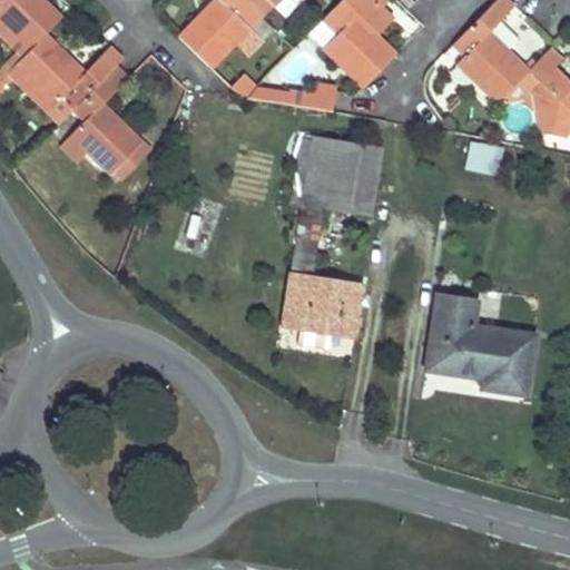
[(0,0),(0,22),(17,39),(20,36),(31,47),(46,32),(61,17),(45,0),(0,0)]
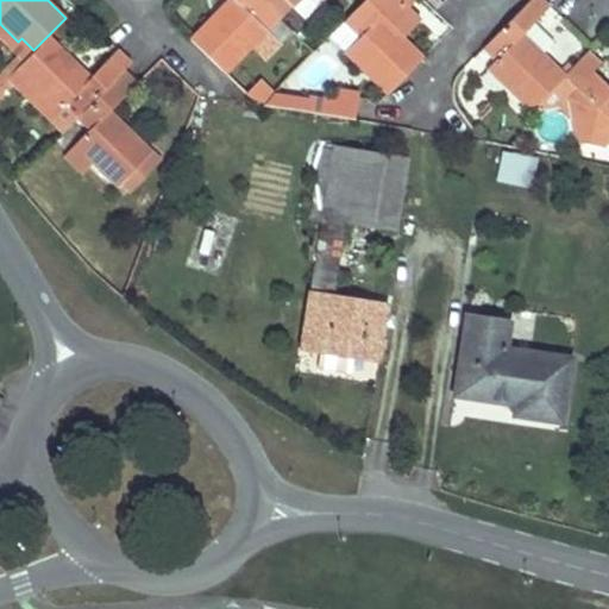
[(280,44),(267,32),(278,20),(263,5),(257,0),(232,0),(233,1),(213,22),(211,18),(189,39),(221,71),(234,60),(237,63),(252,48),(265,60),(280,44)]
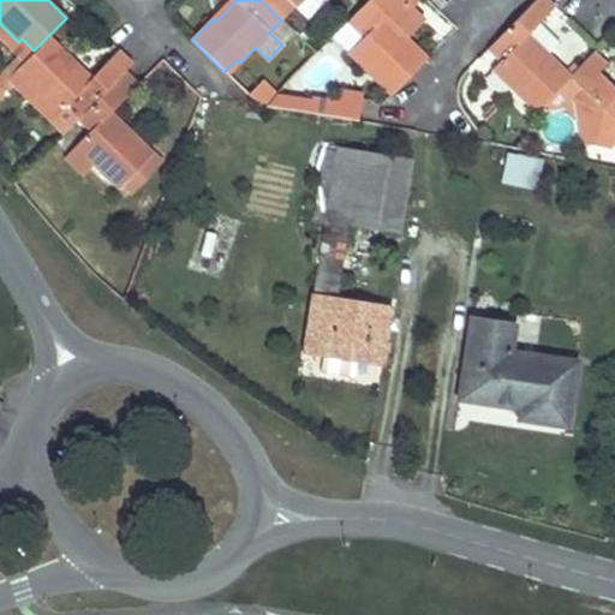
[(260,0),(266,5),(281,21),(293,7),(300,0),(260,0)]
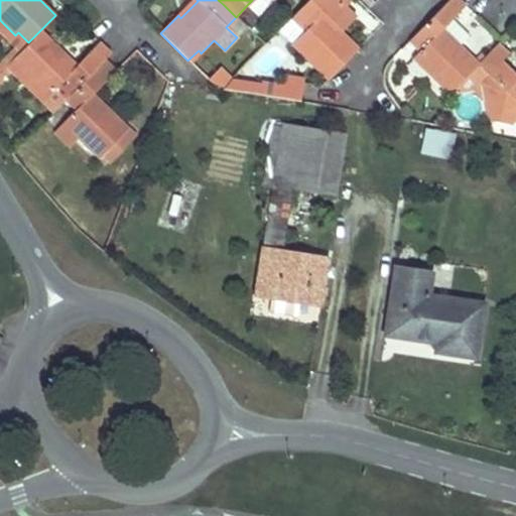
[(336,0),(345,8),(350,3),(353,0),(307,0),(290,19),(304,32),(291,45),(316,71),(319,68),(331,79),(360,48),(341,30),(338,32),(318,13),(330,2),(328,0),(336,0)]
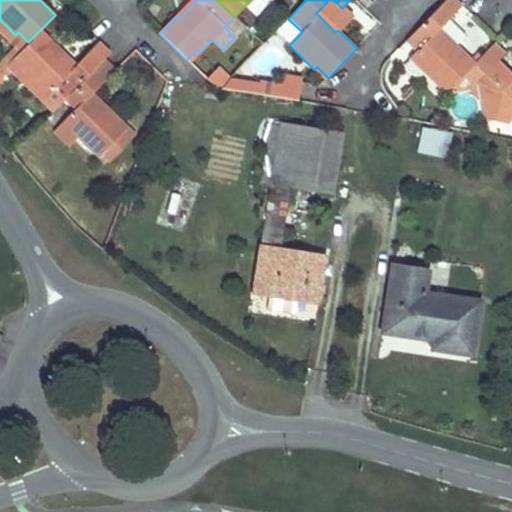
[(342,8),(333,0),(325,0),(327,2),(316,13),(335,32),(338,30),(351,16),(342,8)]
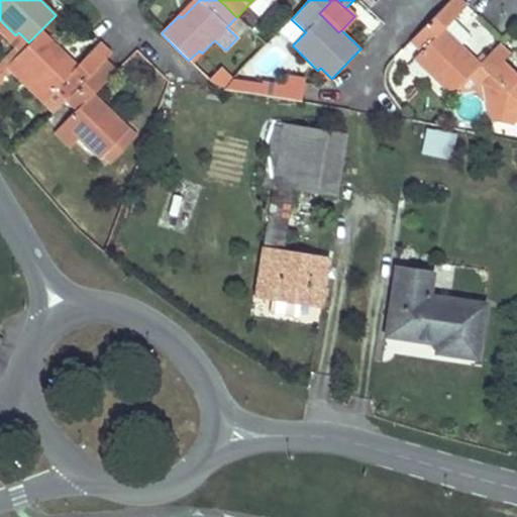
[(437,86),(440,82),(451,93),(478,66),(479,65),(459,46),(457,48),(440,33),(467,7),(458,0),(449,0),(415,36),(425,46),(411,60),(437,86)]
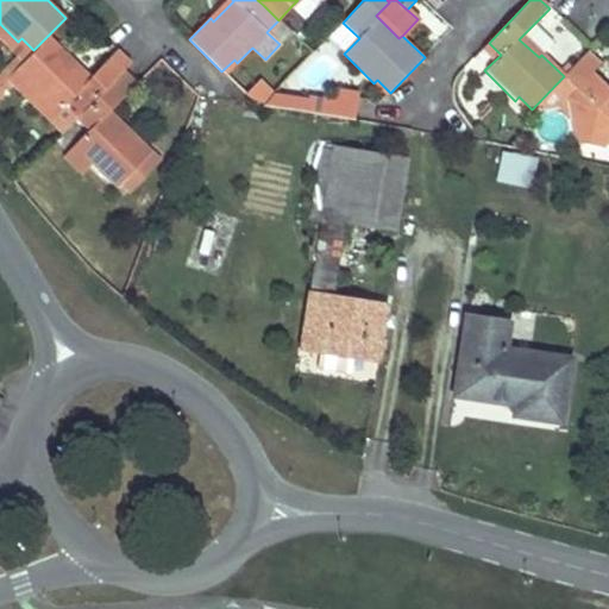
[(30,54),(33,50),(22,38),(18,42),(0,24),(0,39),(18,57),(0,75),(0,85),(17,68),(25,60),(30,54)]
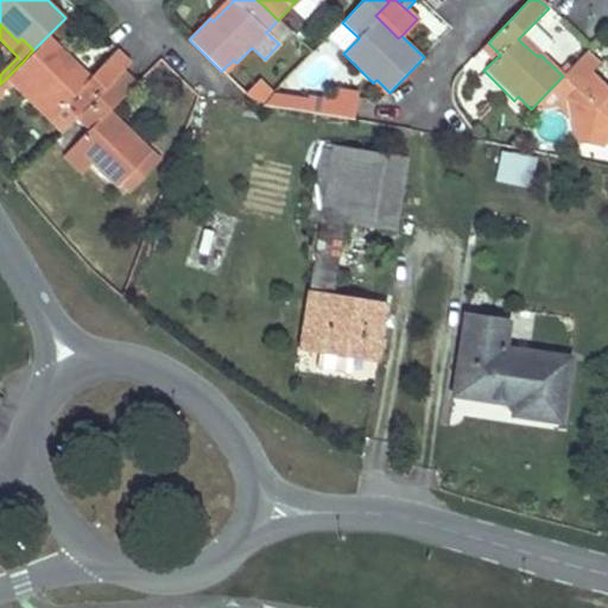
[(71,99),(83,112),(94,101),(101,94),(124,69),(131,62),(119,50),(118,49),(87,78),(68,59),(71,57),(49,35),(33,50),(30,54),(25,59),(17,68),(29,82),(26,84),(57,114),(71,99)]
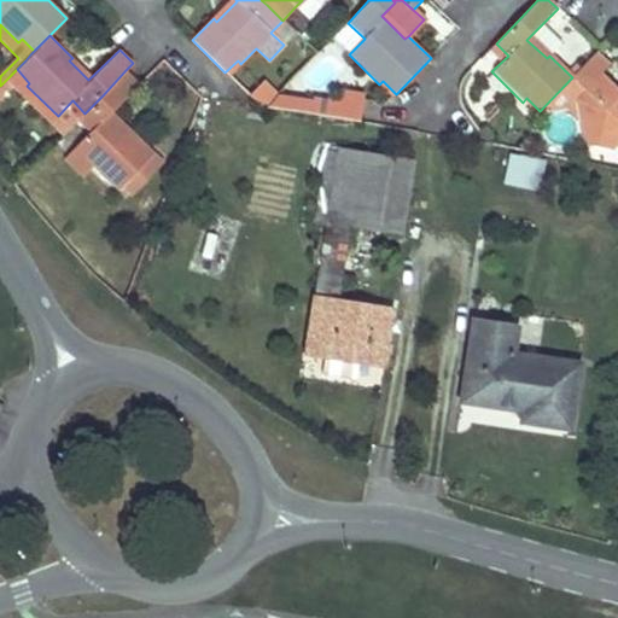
[(576,100),(584,145),(611,150),(617,143),(617,94),(617,97),(599,77),(610,66),(596,53),(572,77),(571,79),(577,85),(583,91),(576,100)]
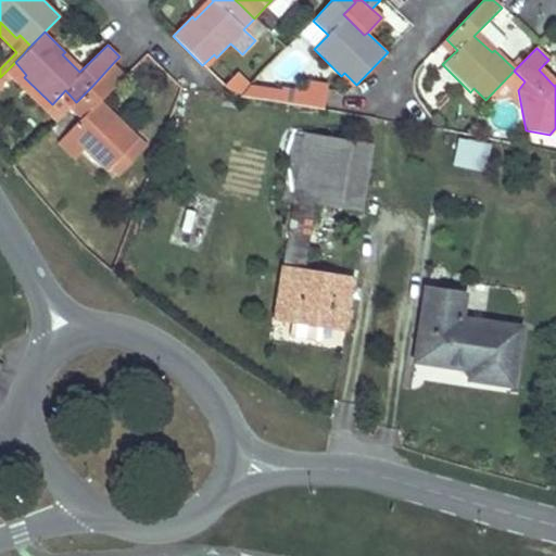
[(24,77),(26,75),(15,62),(0,77),(0,88),(12,76),(58,122),(71,108),(76,102),(65,90),(52,104),(24,77)]
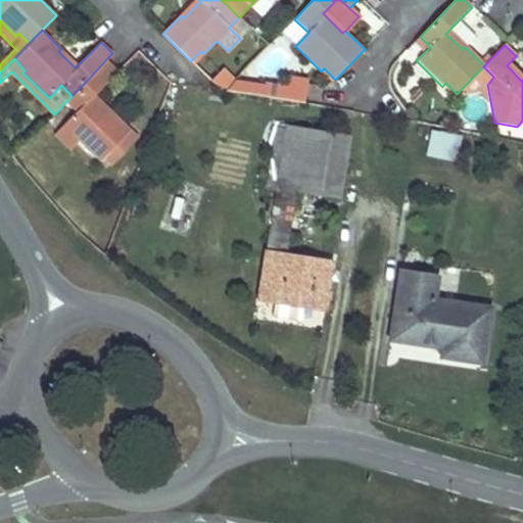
[(106,59),(87,81),(97,92),(119,72),(113,66),(106,59)]
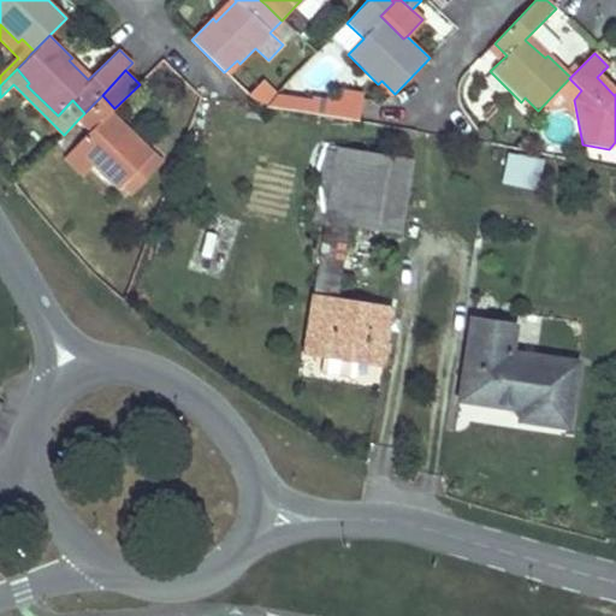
[(276,108),(361,123),(365,101),(366,96),(336,92),(338,81),(303,76),(276,108)]
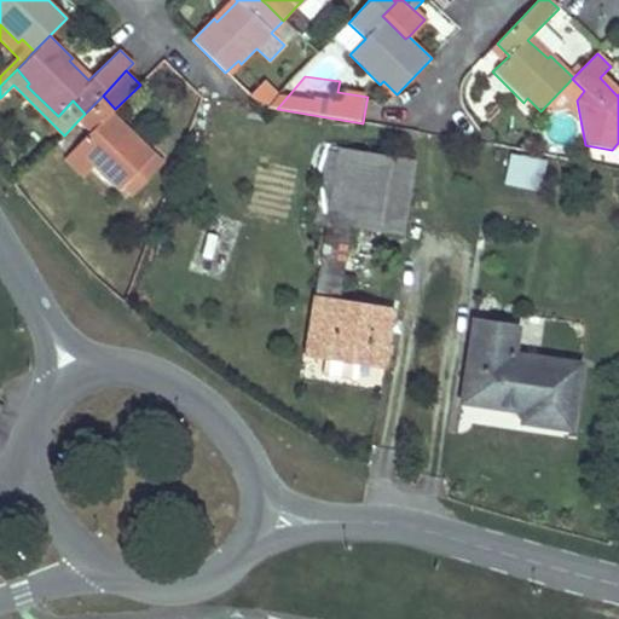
[(266,108),(273,100),(259,86),(249,96),(259,105),(266,108)]
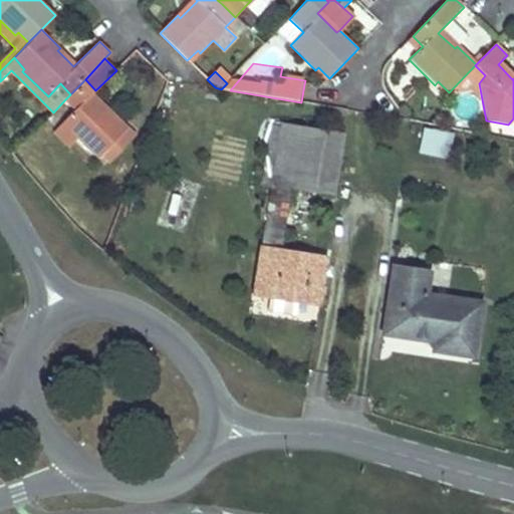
[(79,85),(90,96),(95,90),(85,79),(79,85)]
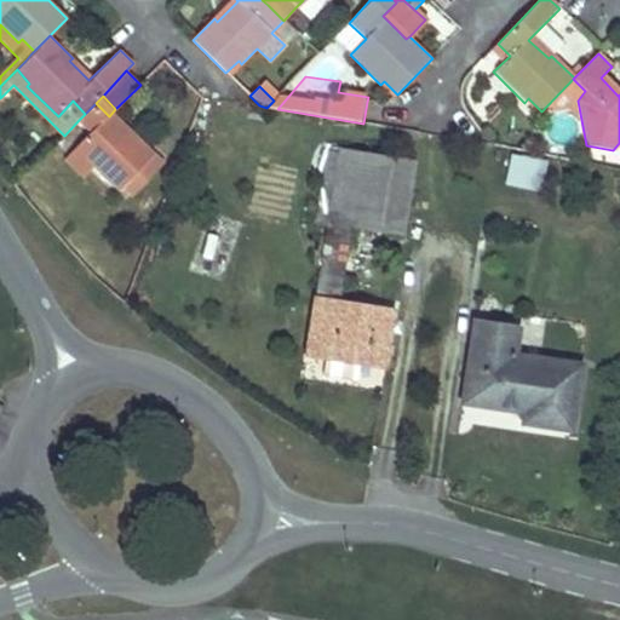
[(85,114),(79,120),(89,131),(74,148),(93,166),(105,178),(109,176),(120,187),(121,188),(154,155),(132,132),(128,136),(109,116),(96,103),(85,114)]
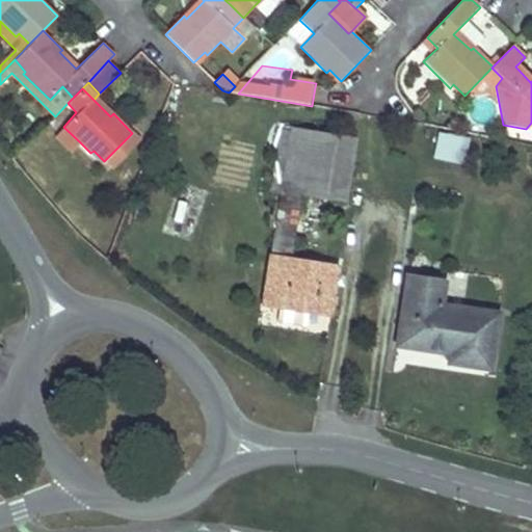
[(80,142),(63,127),(55,135),(72,151),(80,142)]
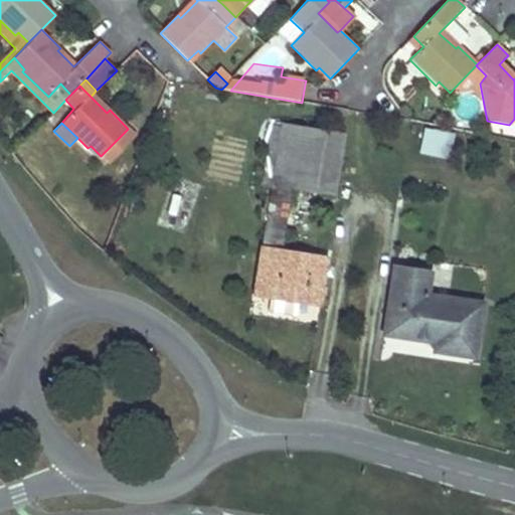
[(327,288),(324,287),(322,287),(325,261),(282,252),(292,189),(335,196),(346,136),(282,126),(255,296),(319,306),(321,295),(326,296),(327,288)]
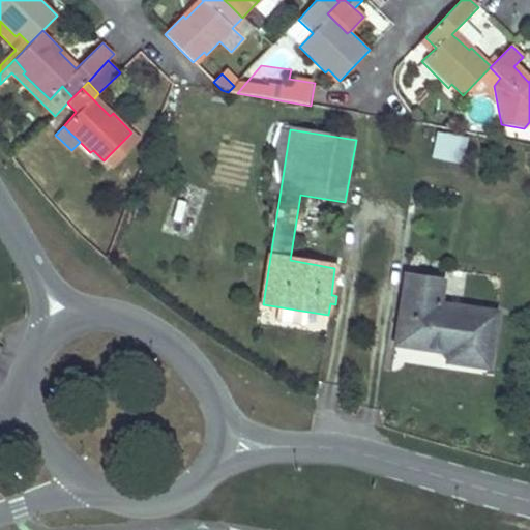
[(464,164),(468,137),(436,131),(432,158),(464,164)]
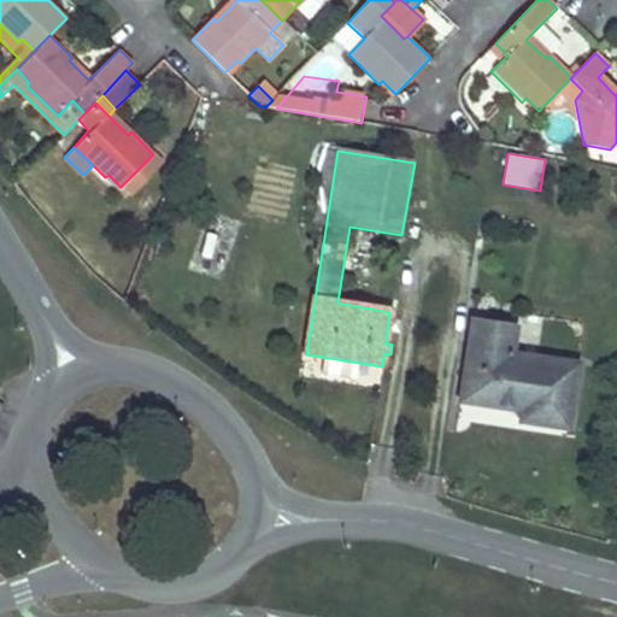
[(566,429),(571,398),(577,366),(511,357),(516,330),(475,323),(460,400),(523,412),(521,422),(566,429)]
